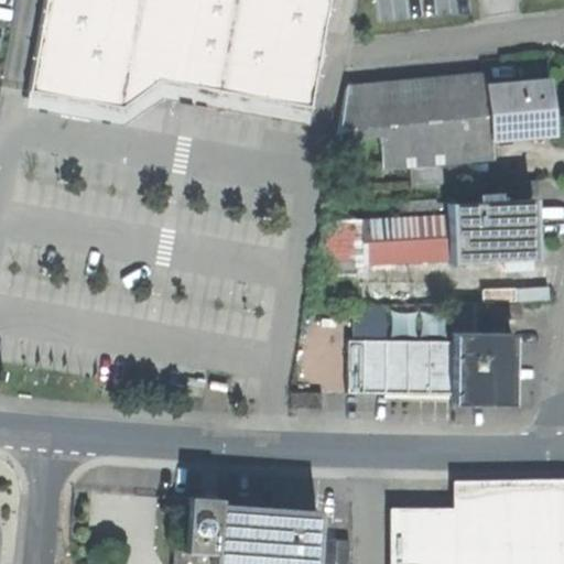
[(119,109),(120,99),(149,79),(308,109),(327,0),(41,0),(24,91),(119,109)]
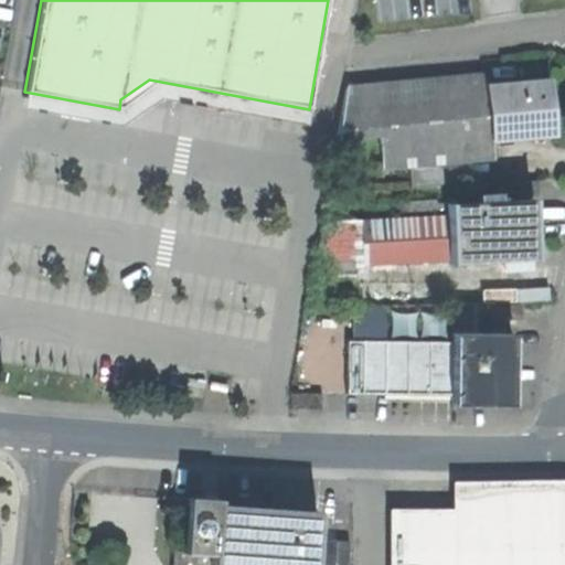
[(483,86),(482,75),(373,86),(377,131),(381,168),(490,157),(488,139),(483,86)]
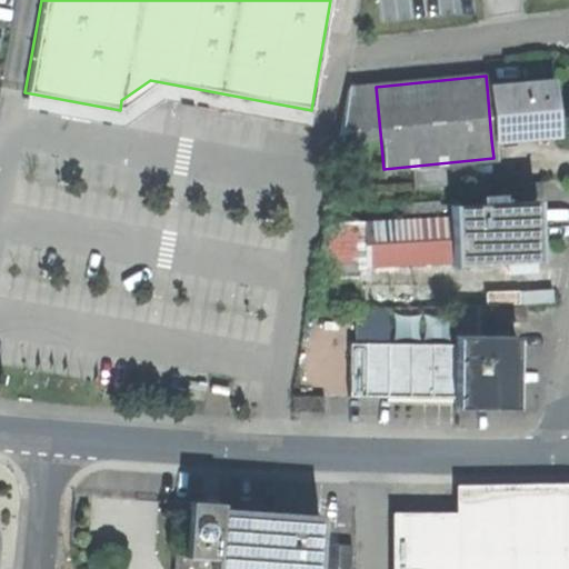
[(487,87),(491,140),(555,133),(550,81),(487,87)]
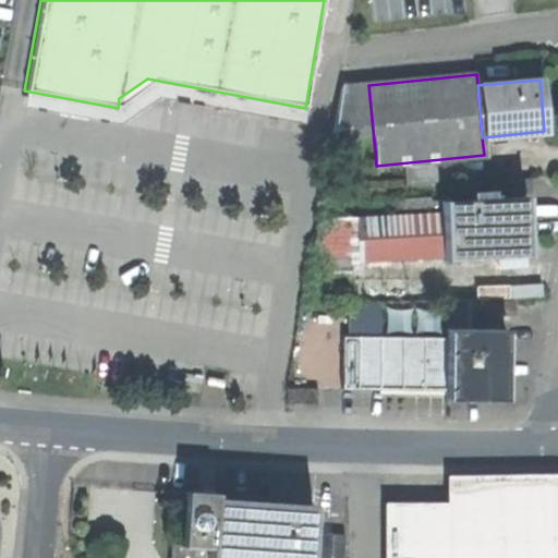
[(368,85),(340,88),(331,135),(373,130),(368,85)]
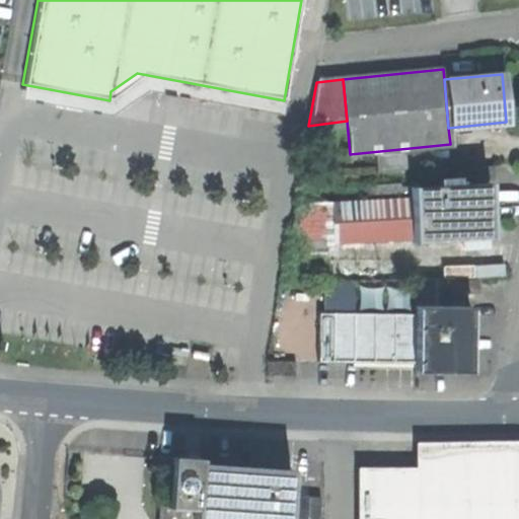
[(459,182),(490,180),(489,166),(459,167),(459,182)]
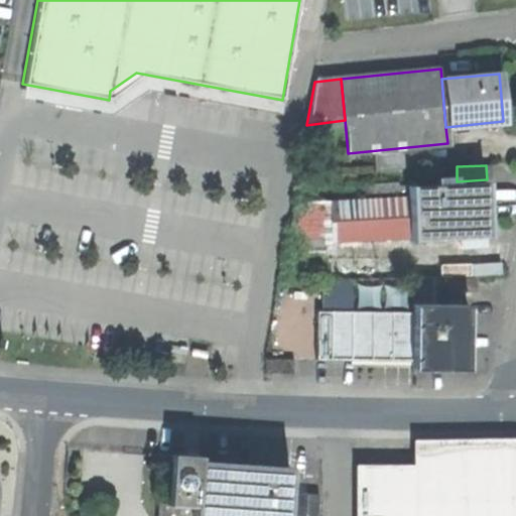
[(483,183),(406,186),(406,198),(408,237),(408,240),(485,237),(483,183)]
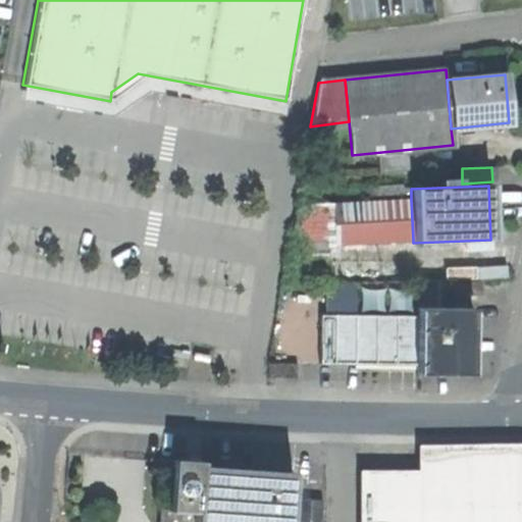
[(333,243),(413,240),(411,200),(331,204),(333,243)]
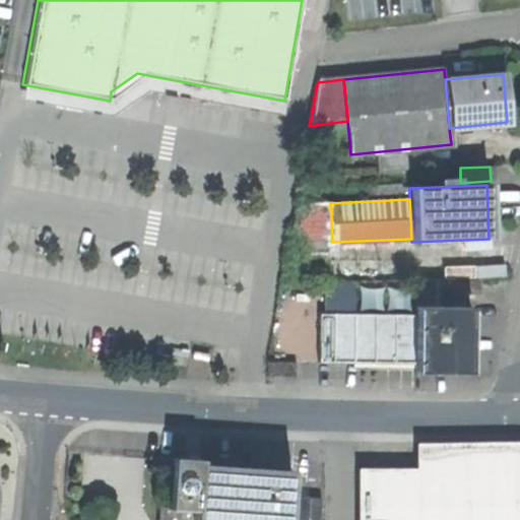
[(295,206),(291,233),(289,252),(324,252),(323,206),(295,206)]
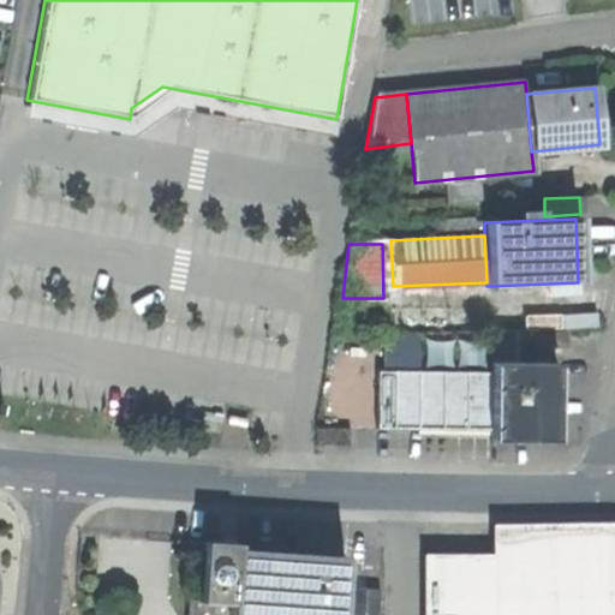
[(566,330),(532,330),(532,348),(566,348),(566,330)]
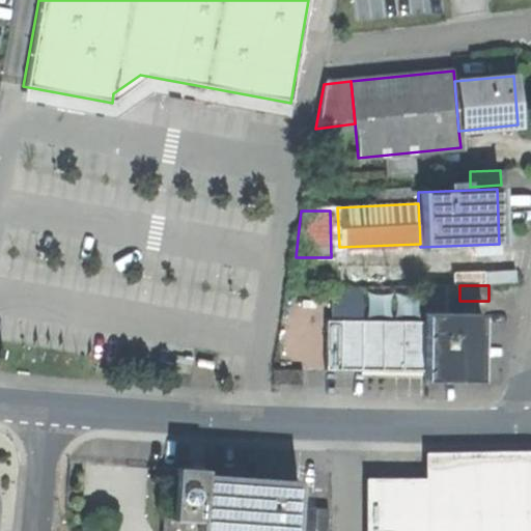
[(423,312),(423,320),(422,370),(422,381),(478,381),(479,313),(423,312)]
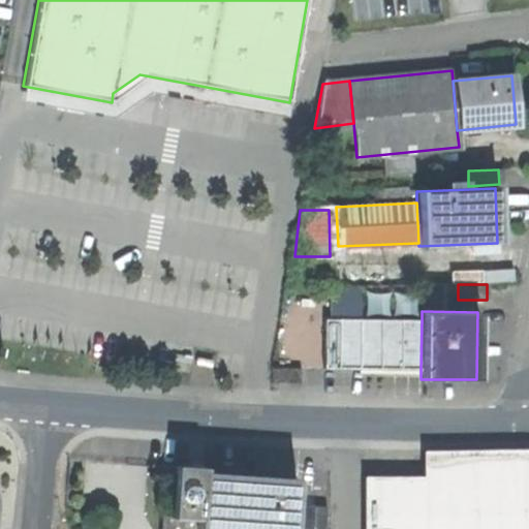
[(422,319),(322,320),(322,369),(421,369),(422,319)]
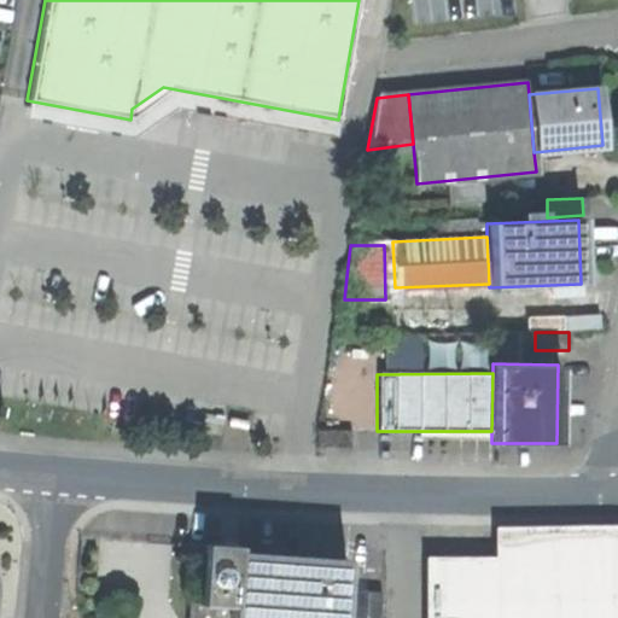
[(229,418),(228,425),(245,429),(248,421),(229,418)]
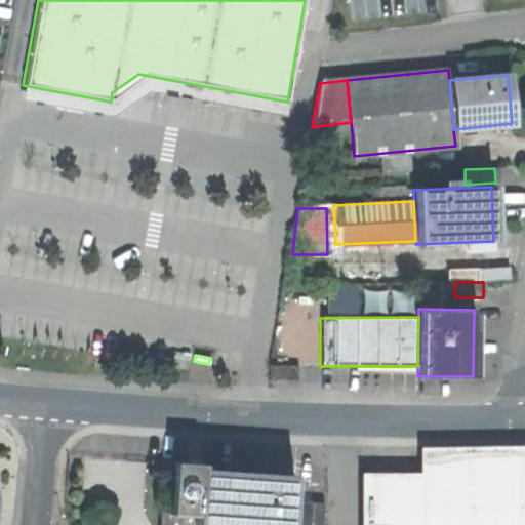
[(296,365),(269,365),(269,379),(296,379),(296,365)]
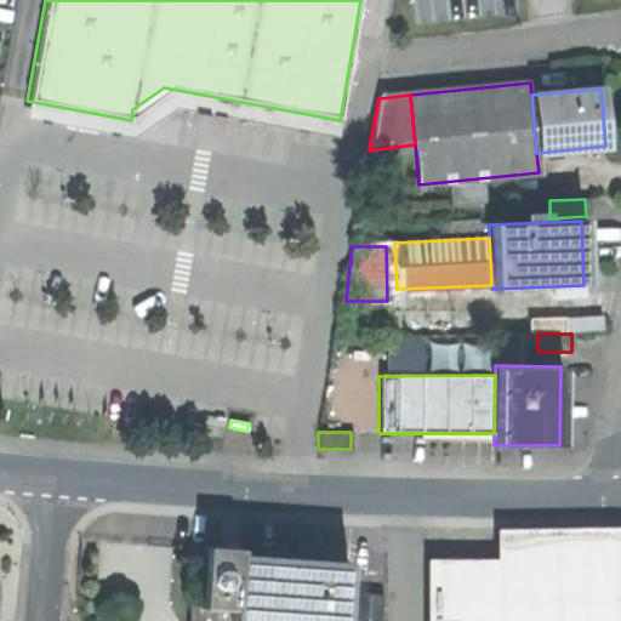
[(427,562),(426,620),(620,620),(620,530),(497,531),(497,562),(427,562)]
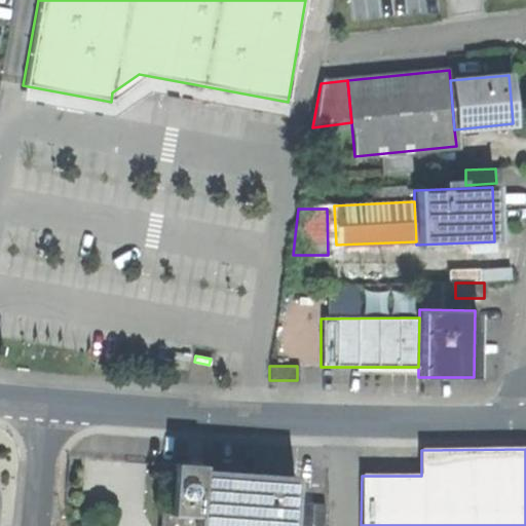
[(290,525),(294,477),(200,471),(201,465),(190,465),(173,463),(168,513),(161,513),(160,525),(290,525)]
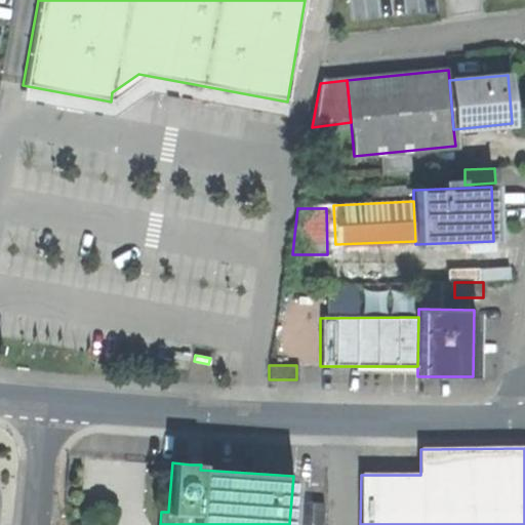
[(326,524),(326,499),(303,499),(301,524),(326,524)]
